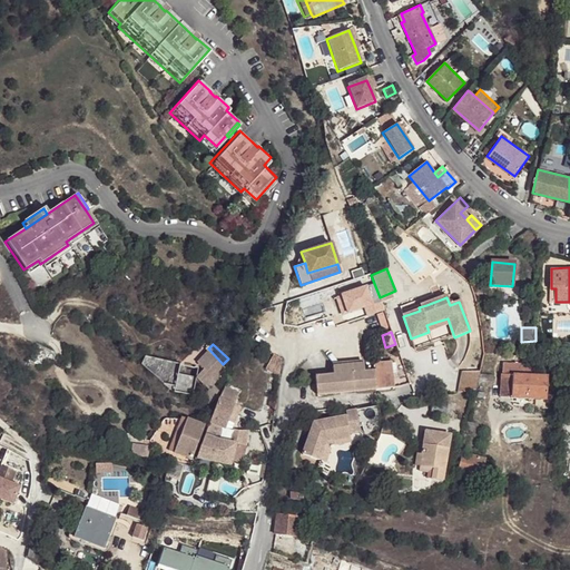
[(208,349),(195,363),(203,371),(196,377),(207,389),(202,395),(209,404),(219,393),(212,385),(226,371),(220,366),(223,364),(208,349)]
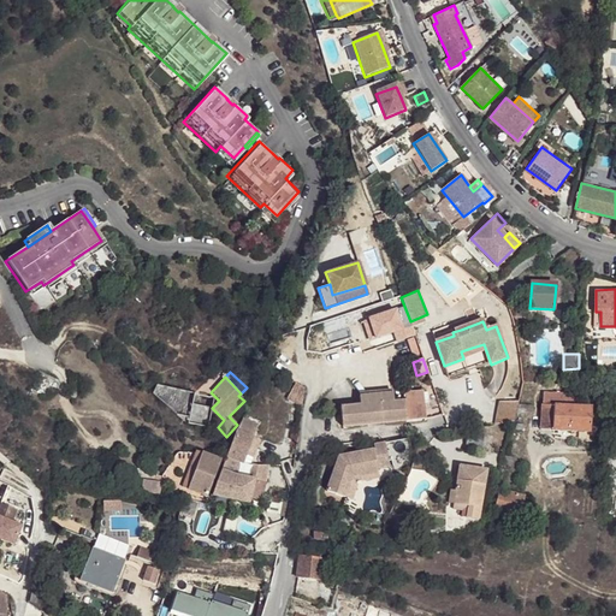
[(304,385),(296,380),(289,396),(303,404),(304,385)]
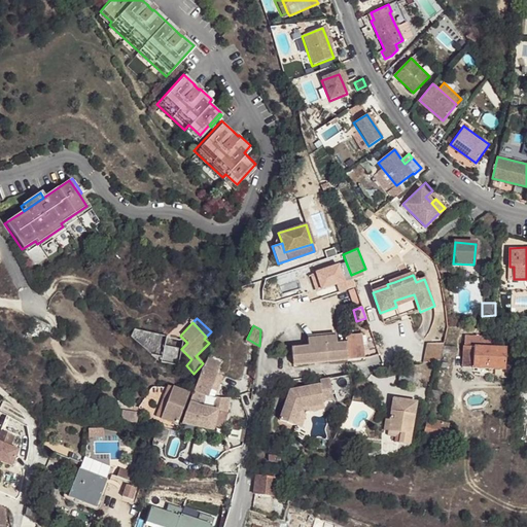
[(295,350),(296,363),(365,357),(363,335),(348,336),(348,342),(339,343),(338,339),(312,341),(313,349),(295,350)]
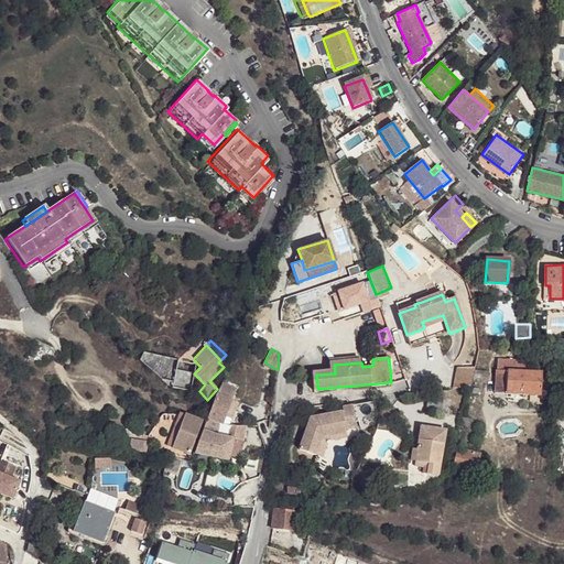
[(524,373),(525,365),(499,362),(498,372),(507,372),(524,373)]
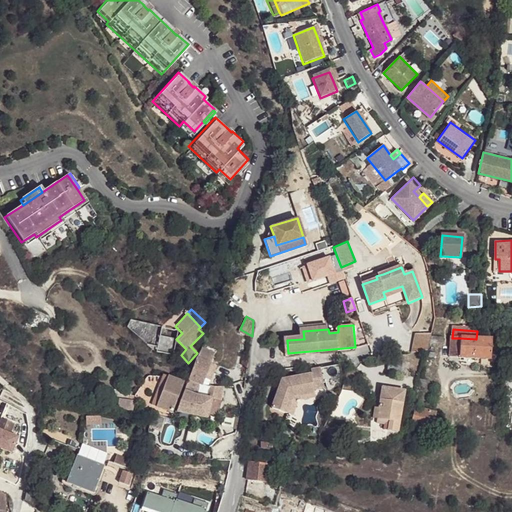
[(432,335),(417,336),(411,356),(427,354),(432,335)]
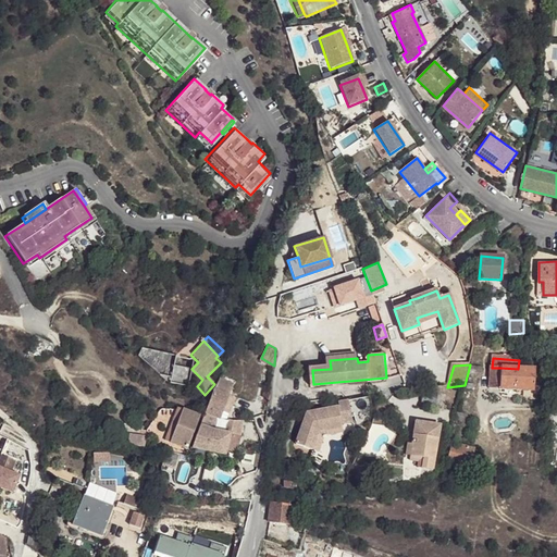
[(489,390),(499,390),(500,368),(492,368),(490,368),(489,390)]
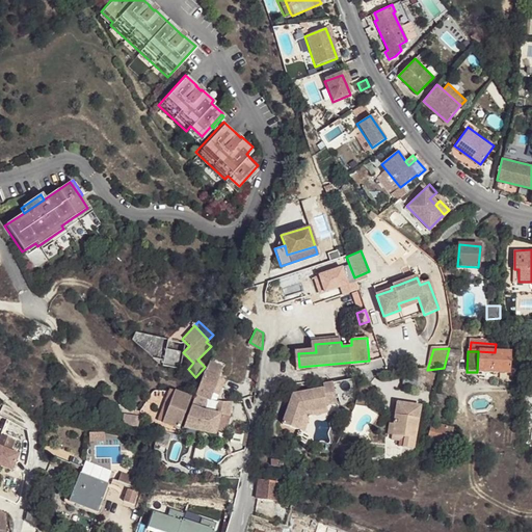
[(477,372),(494,373),(495,352),(478,351),(477,372)]
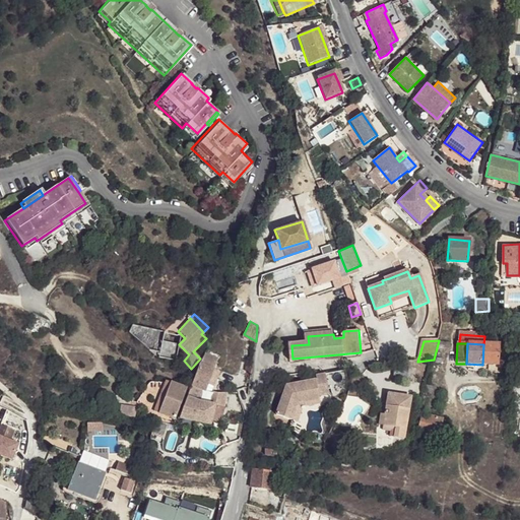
[(483,344),(482,365),(499,366),(500,345),(483,344)]
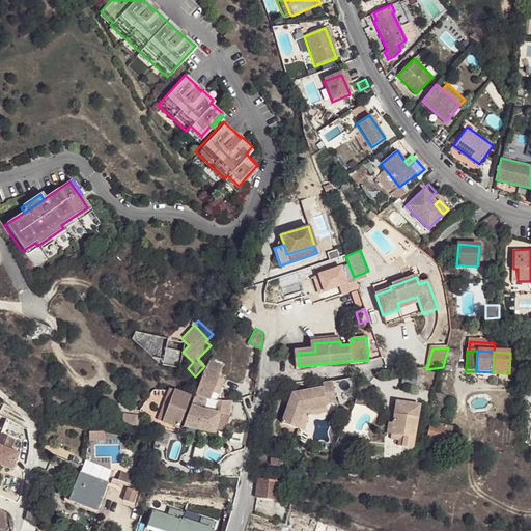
[(208,362),(195,394),(204,397),(208,398),(211,399),(219,378),(223,367),(208,362)]
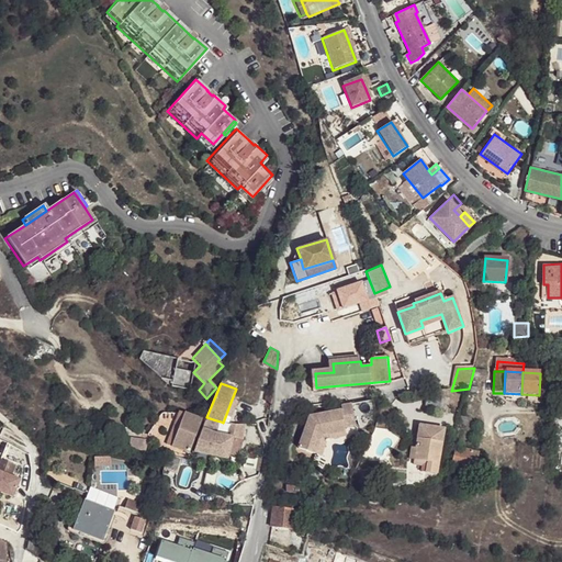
[(442,397),(427,395),(425,409),(440,412),(442,397)]
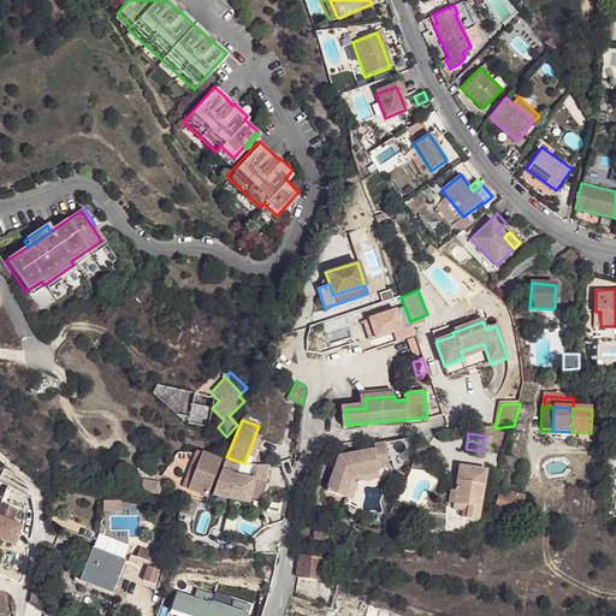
[(260,440),(254,438),(244,463),(247,463),(250,465),(260,440)]
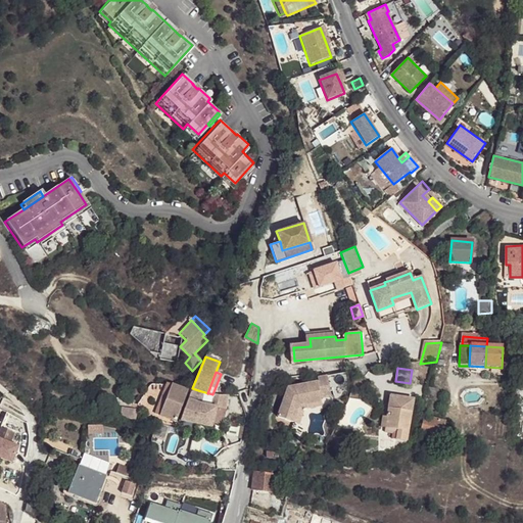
[(319,383),(287,388),(280,418),(296,422),(301,406),(333,399),(331,391),(350,386),(347,372),(328,376),(318,379),(319,383)]
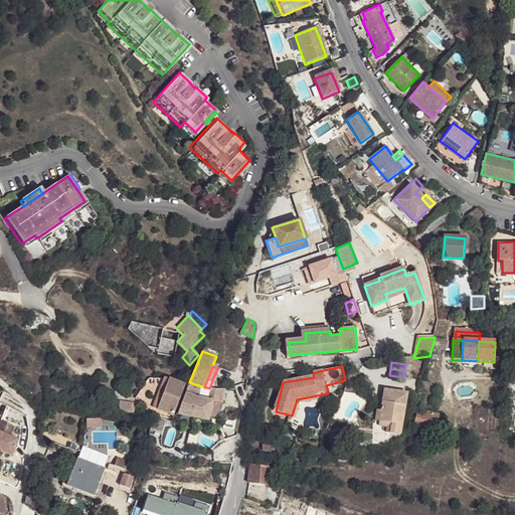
[(160,409),(170,379),(164,378),(154,407),(160,409)]
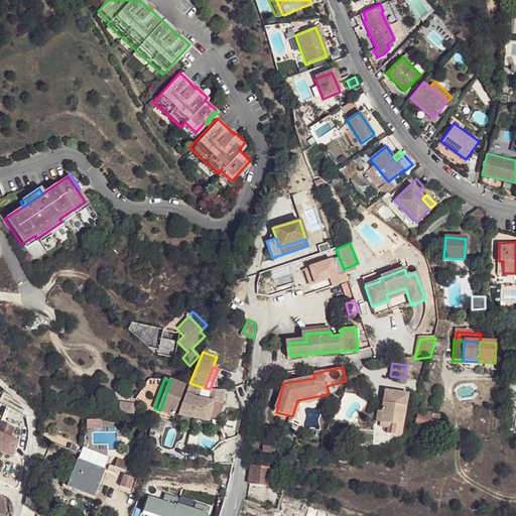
[(185,385),(170,380),(160,410),(175,414),(185,385)]
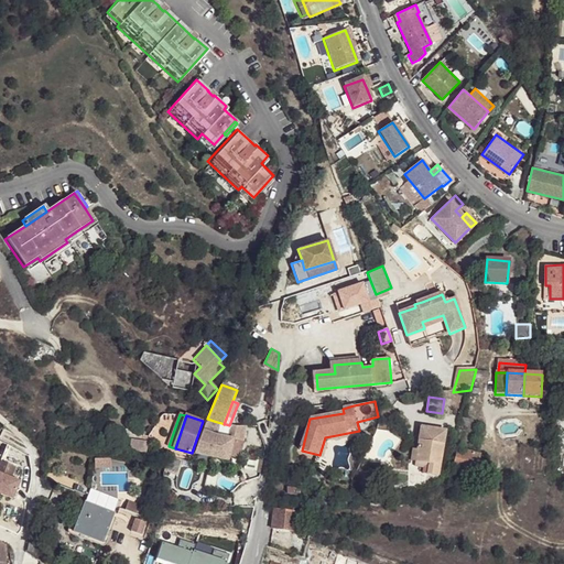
[(217,422),(207,419),(203,433),(212,435),(217,422)]
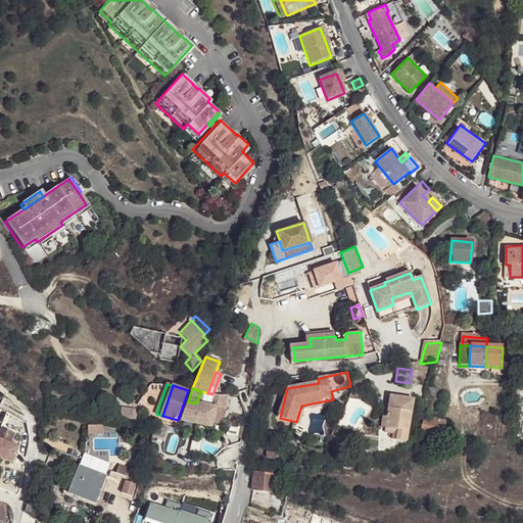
[(207,393),(205,392),(201,405),(219,409),(227,409),(227,394),(217,394),(212,394),(209,393),(207,393)]
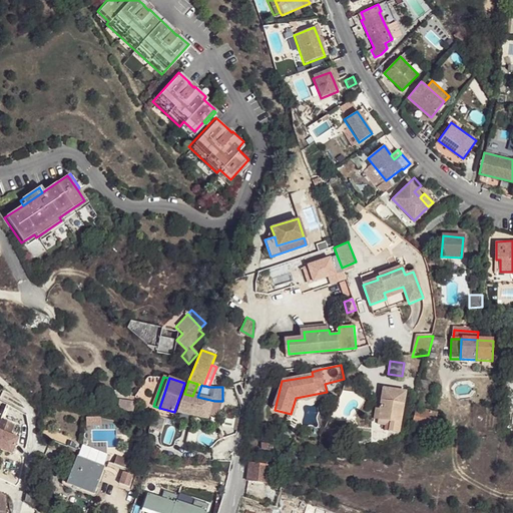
[(407,393),(383,389),(378,421),(388,423),(387,432),(399,435),(407,393)]
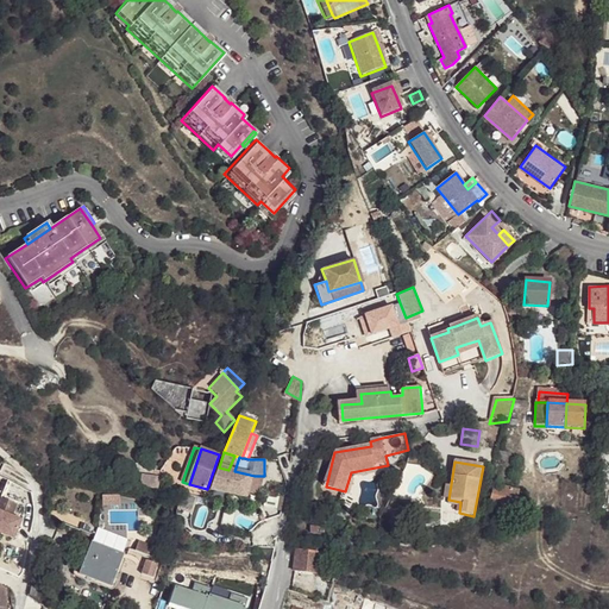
[(228,470),(219,468),(211,490),(249,498),(255,476),(234,471),(228,470)]
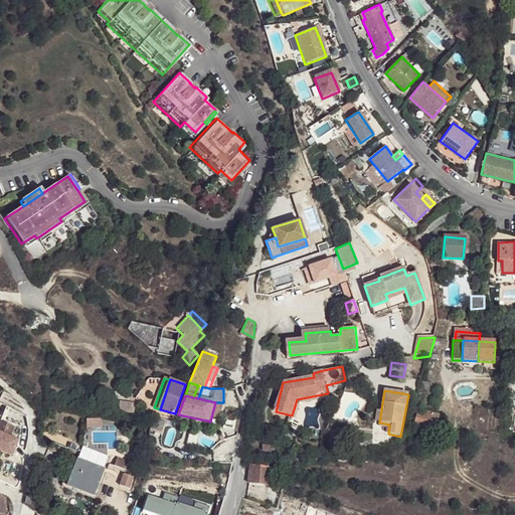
[(136,404),(122,402),(121,410),(135,413),(136,404)]
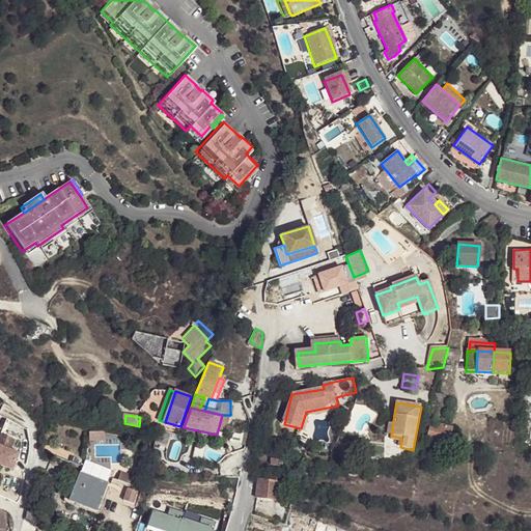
[(530,422),(530,418),(522,417),(521,427),(530,427),(530,422)]
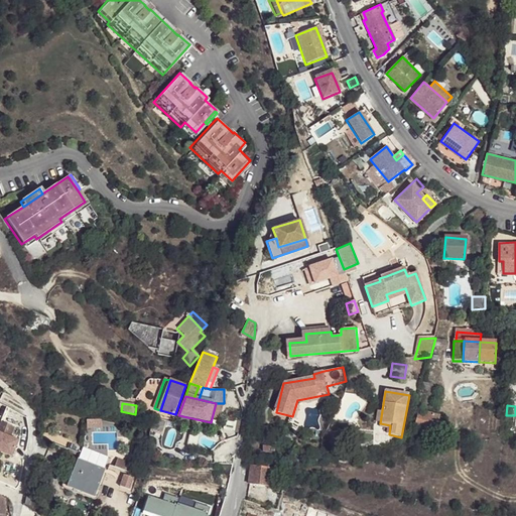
[(419,411),(414,428),(434,433),(438,416),(419,411)]
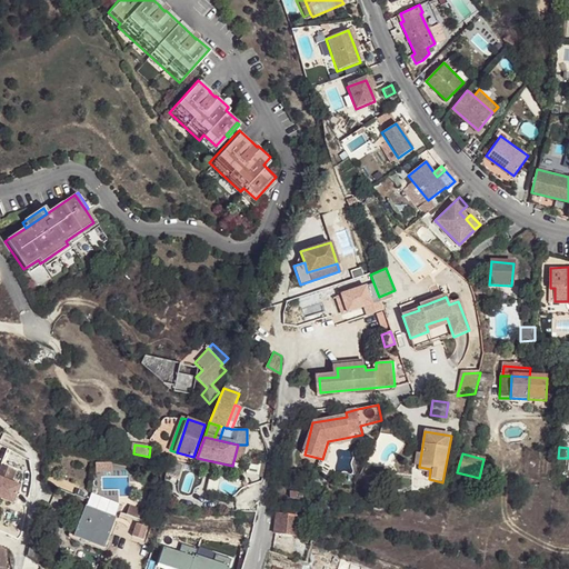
[(186,466),(173,462),(168,477),(182,480),(186,466)]
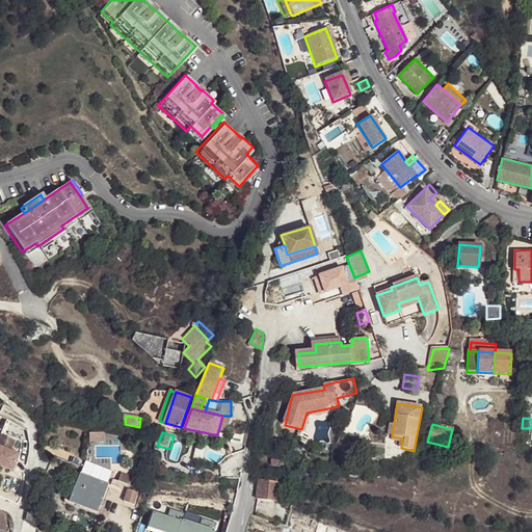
[(402,439),(392,436),(391,441),(398,442),(397,448),(401,448),(402,439)]
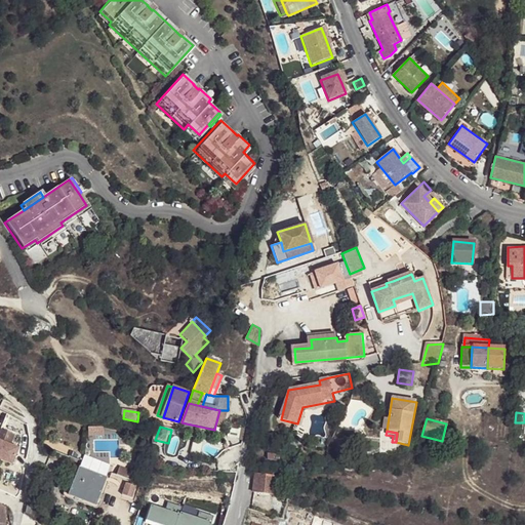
[(14,447),(0,441),(0,459),(8,462),(14,447)]
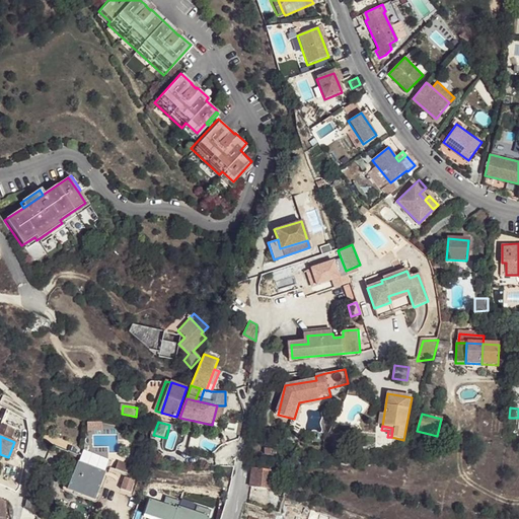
[(415,436),(412,446),(425,450),(428,440),(415,436)]
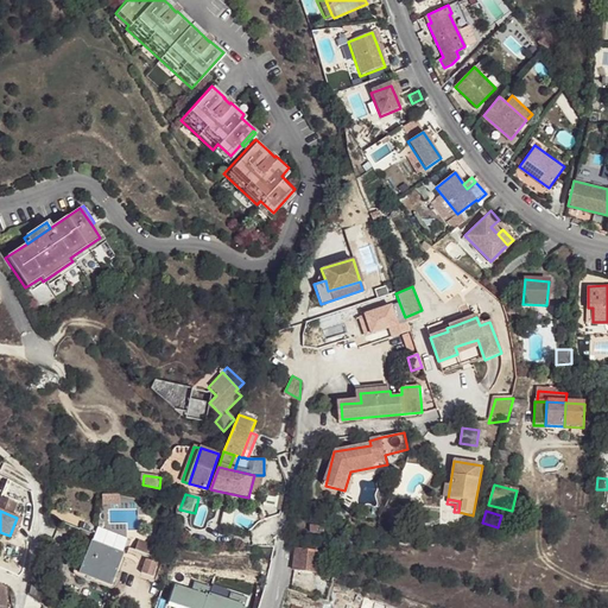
[(99,527),(93,542),(122,552),(127,538),(99,527)]
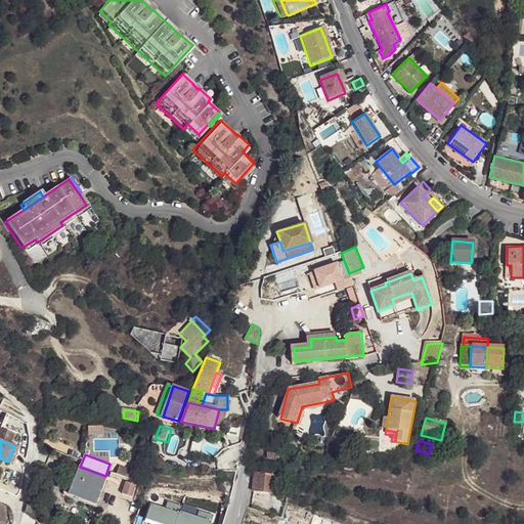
[(105,476),(80,467),(78,472),(71,491),(85,496),(83,501),(95,507),(100,492),(103,493),(108,480),(106,479),(107,477),(105,476)]
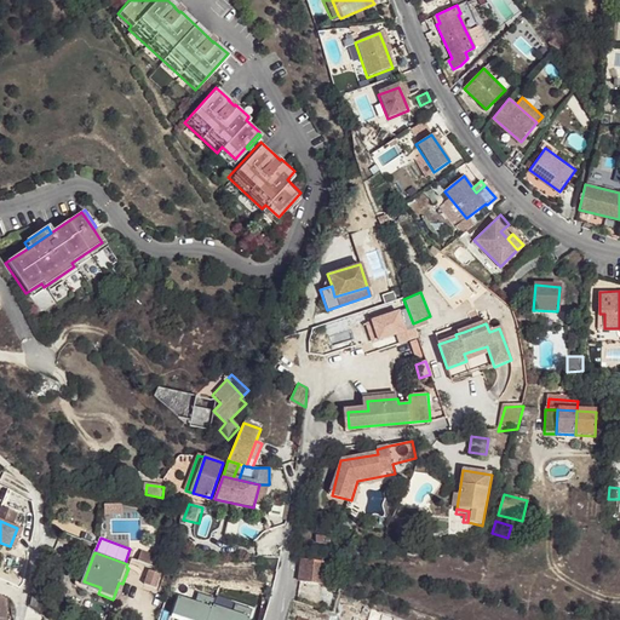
[(160,560),(143,552),(138,562),(155,569),(160,560)]
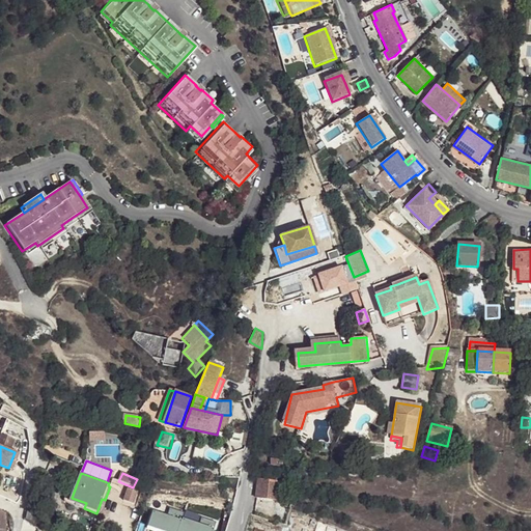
[(72,498),(79,478),(68,497),(66,500),(70,504),(84,510),(96,515),(101,514),(105,500),(102,499),(96,513),(84,508),(86,503),(72,498)]
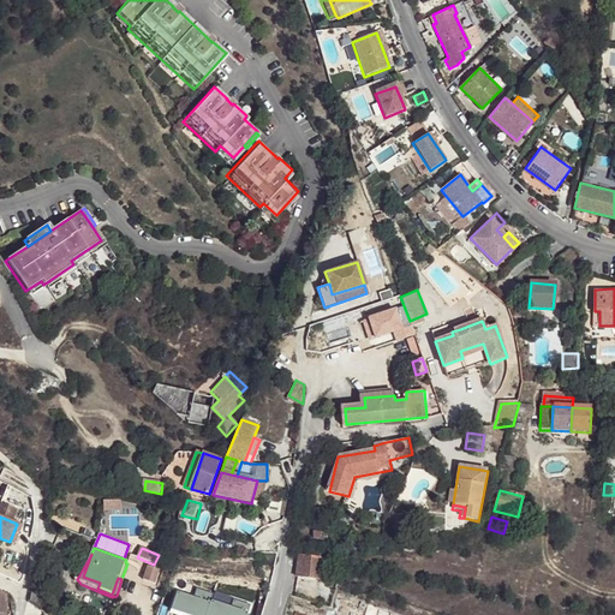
[(324,557),(302,555),(299,577),(322,579),(324,557)]
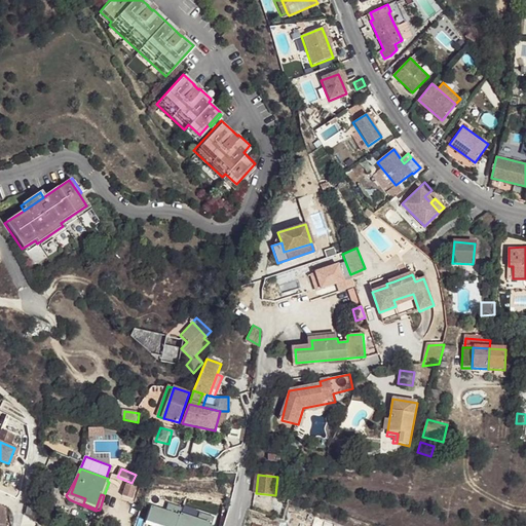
[(285,510),(288,501),(289,498),(280,496),(277,508),(285,510)]
